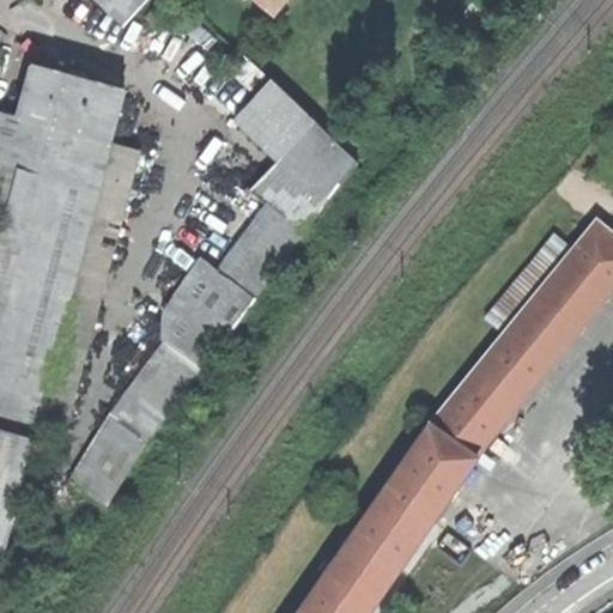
[(93,0),(121,25),(144,0),(93,0)]
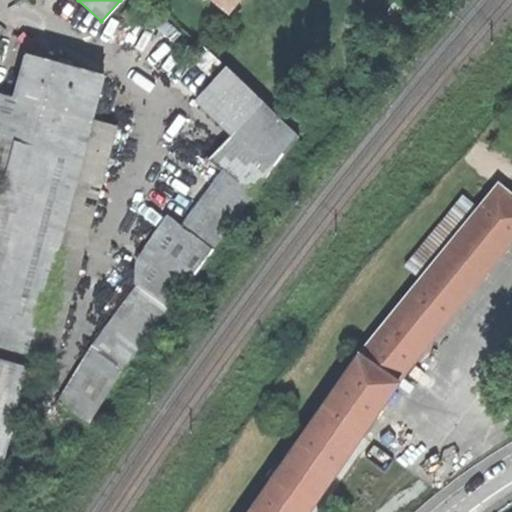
[(211,0),(227,13),(237,0),(211,0)]
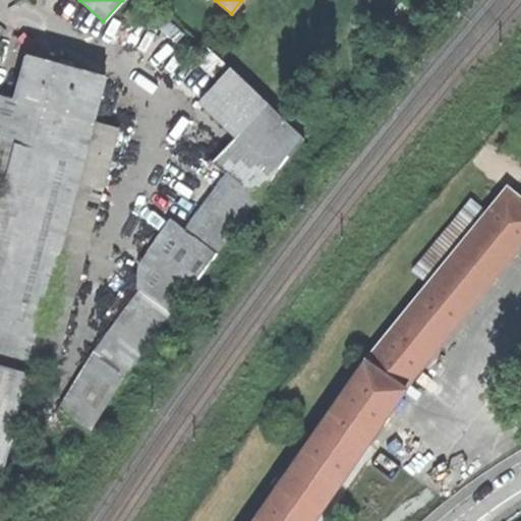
[(213,78),(225,65),(199,42),(188,53),(213,78)]
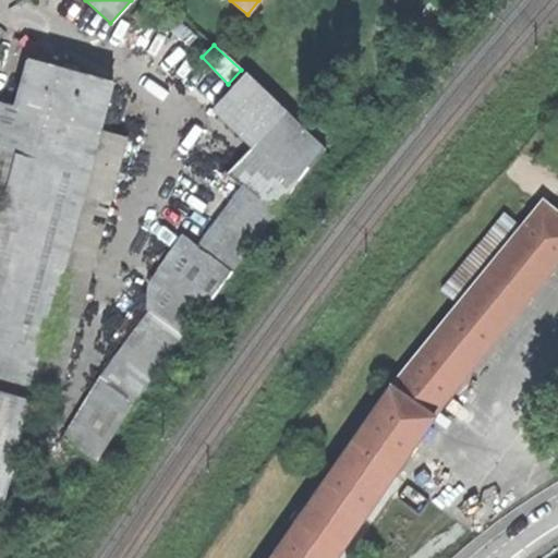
[(0,105),(0,390),(31,399),(48,403),(117,146),(97,141),(113,85),(71,73),(28,61),(15,108),(0,105)]
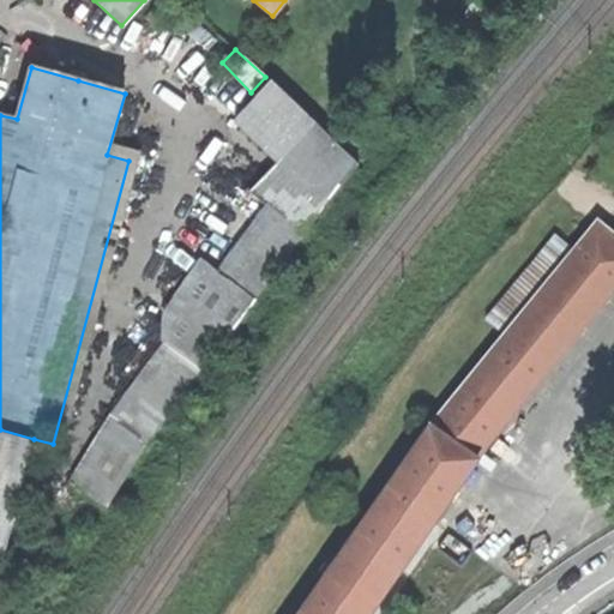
[(46,529),(82,552),(148,445),(326,205),(357,166),(269,80),(230,121),(275,163),(250,193),(264,205),(228,253),(216,244),(204,257),(199,257),(161,311),(163,342),(112,410),(65,482),(71,487),(46,529)]
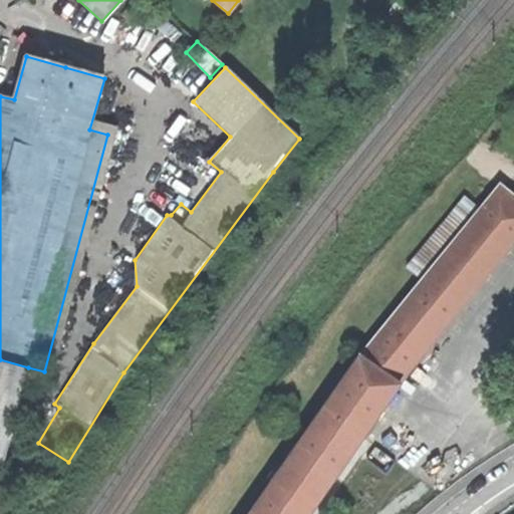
[(513,244),(513,201),(500,190),(358,359),(398,389),(513,244)]
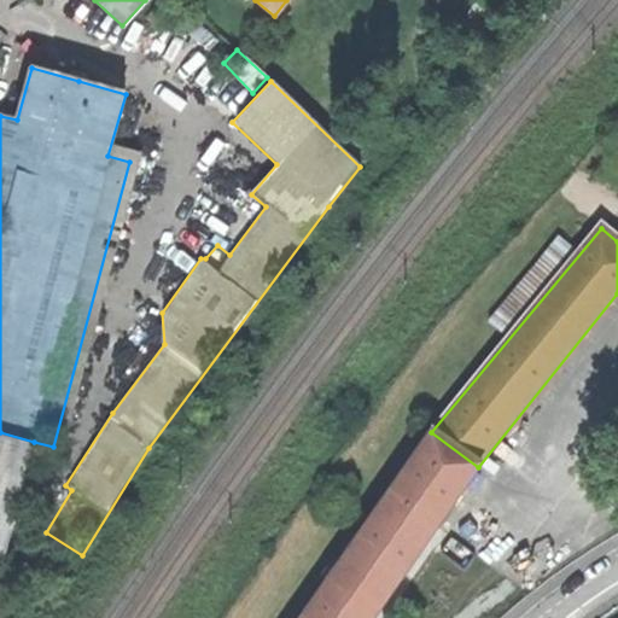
[(0,571),(34,442),(0,432),(0,571)]
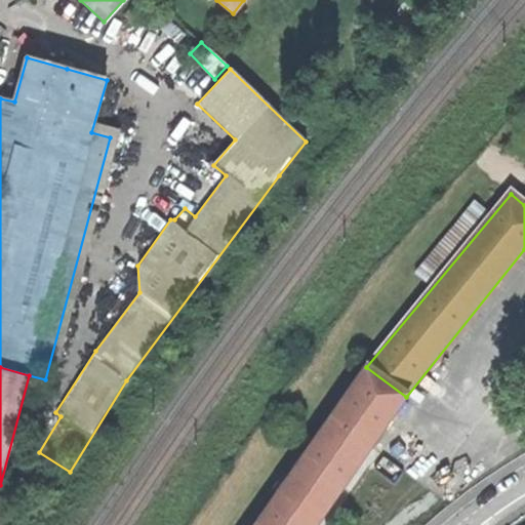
[(315,524),(406,397),(366,367),(255,524),(315,524)]
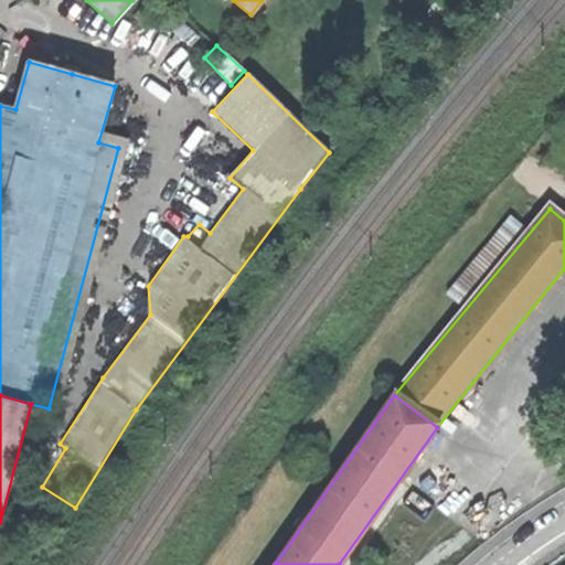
All buildings are outlined.
